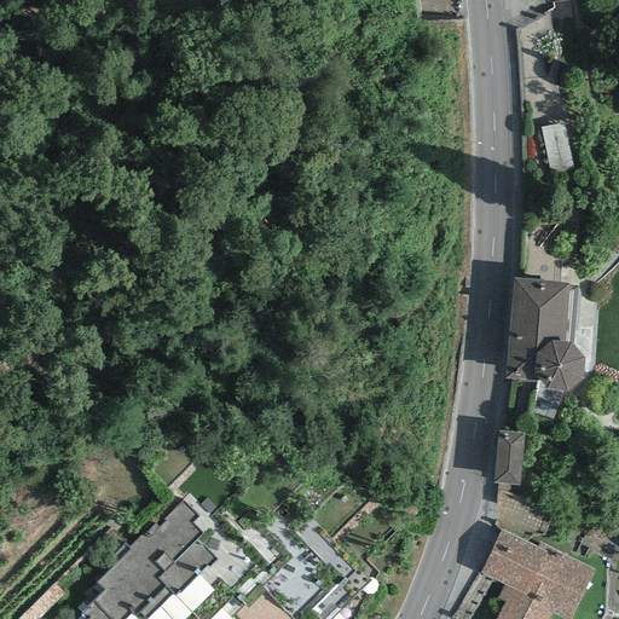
[(568,119),(547,122),(551,167),(574,163),(568,119)]
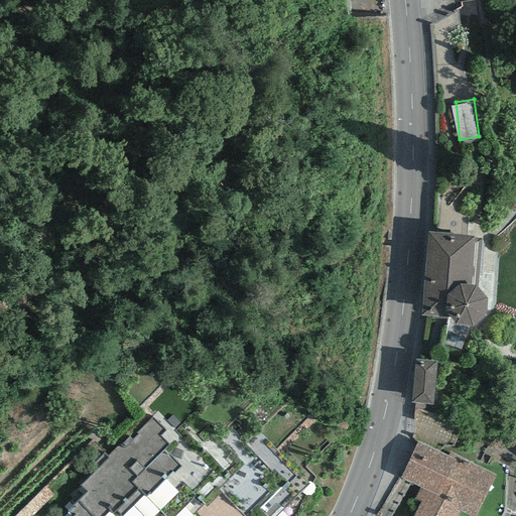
[(474,237),(427,232),(420,315),(469,318),(474,237)]
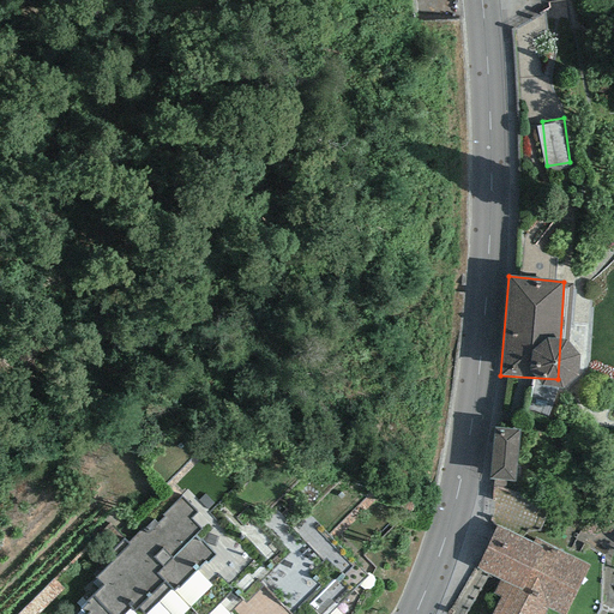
[(488,479),(515,481),(519,431),(493,428),(488,479)]
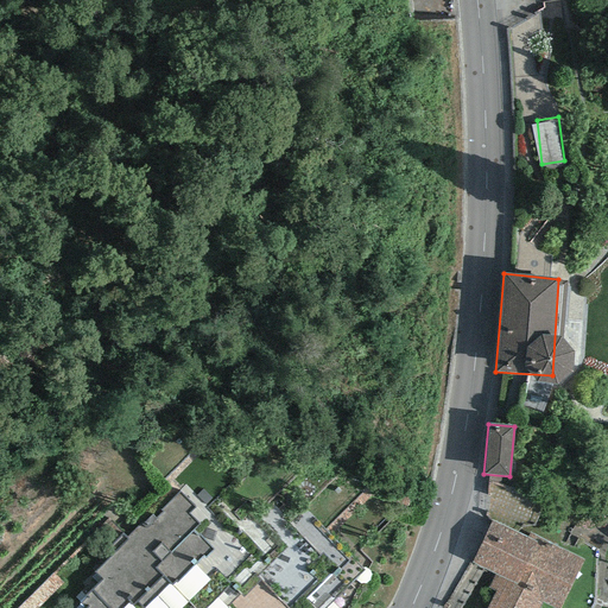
[(184,486),(177,491),(160,510),(163,512),(156,518),(153,514),(127,537),(128,539),(95,572),(102,581),(75,607),(325,607),(363,571),(308,510),(291,521),(271,502),(253,519),(225,489),(207,508),(184,486)]
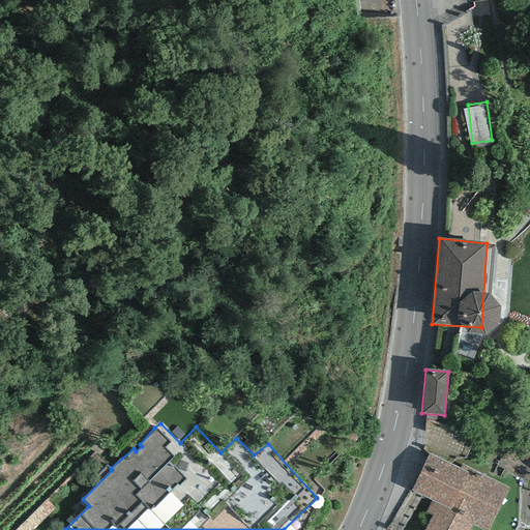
[(432,516),(423,529),(469,529),(472,525),(481,529),(488,529),(508,489),(462,465),(460,469),(429,453),(410,491),(431,501),(425,512),(432,516)]
